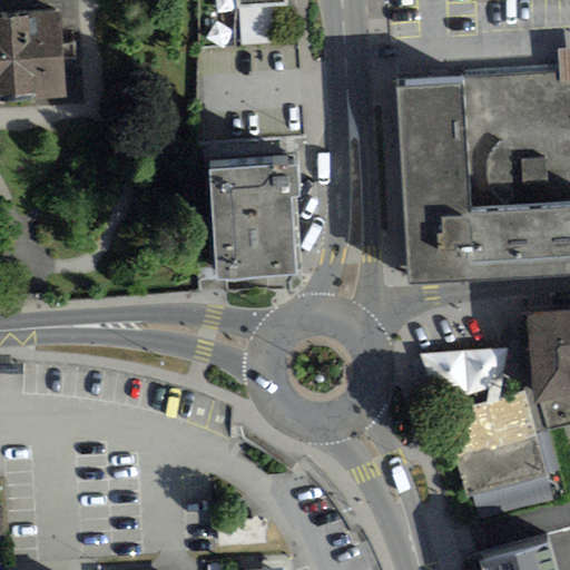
[(60,11),(0,16),(0,104),(67,99),(60,11)]
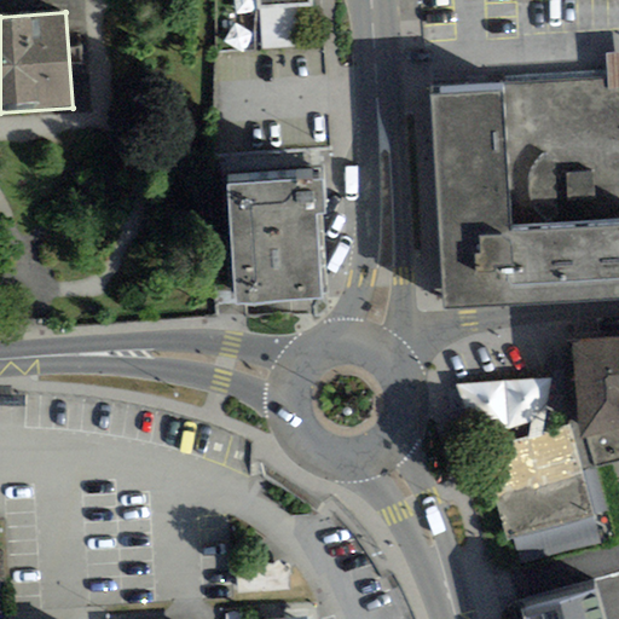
[(608,79),(503,85),(512,230),(618,224),(618,52),(606,53),(608,79)]
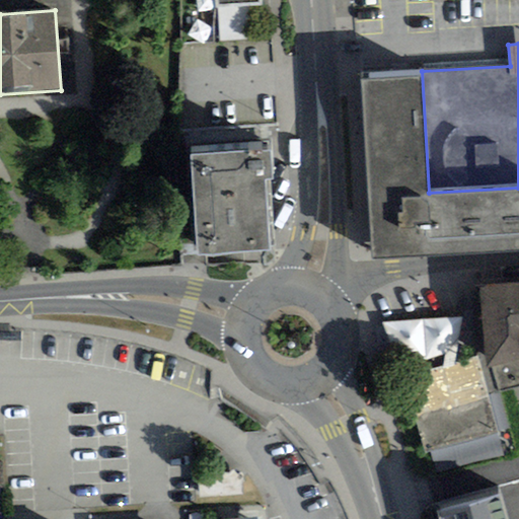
[(422,71),(361,74),(369,261),(518,252),(518,188),(429,193),(422,71)]
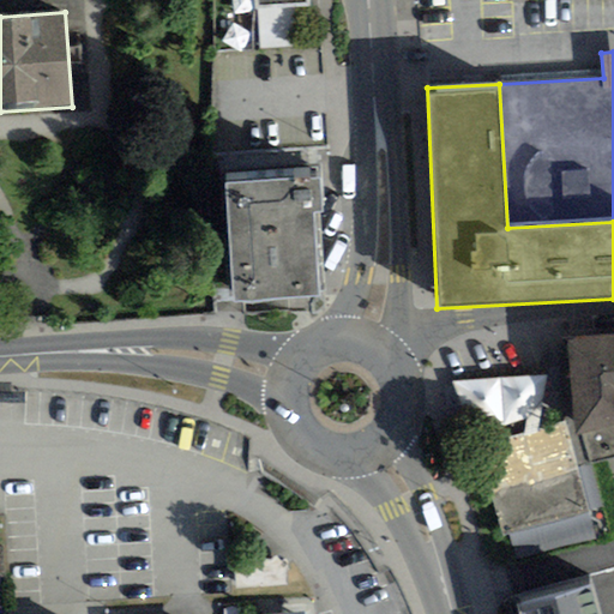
[(320,176),(224,185),(233,302),(319,295),(314,212),(323,211),(320,176)]
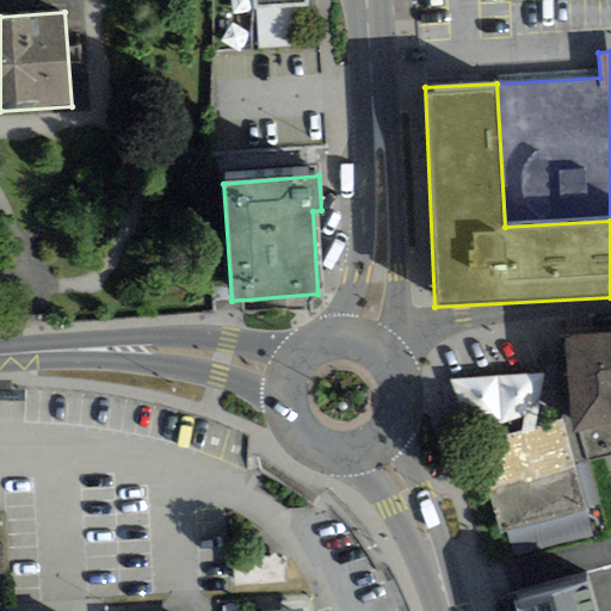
[(610,332),(563,337),(573,433),(579,432),(585,461),(610,454),(610,332)]
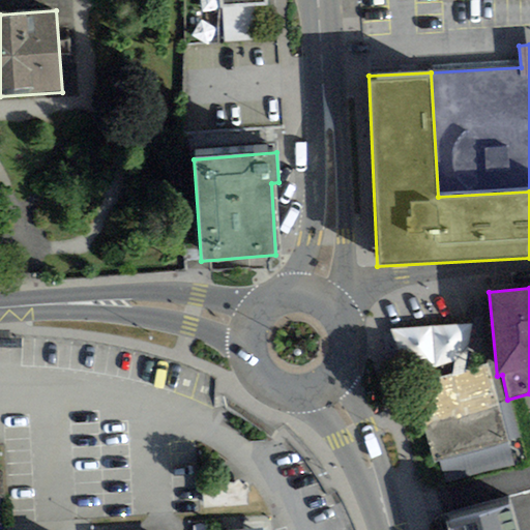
[(412,383),(432,462),(440,461),(508,442),(488,364),(412,383)]
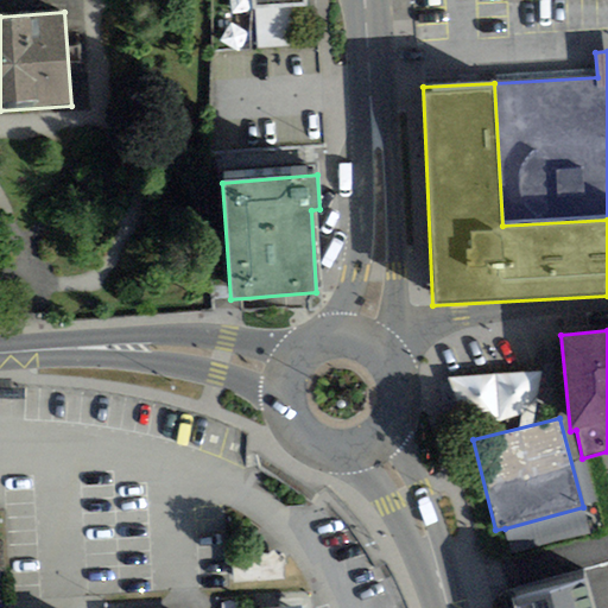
[(590,536),(583,507),(505,529),(512,557),(590,536)]
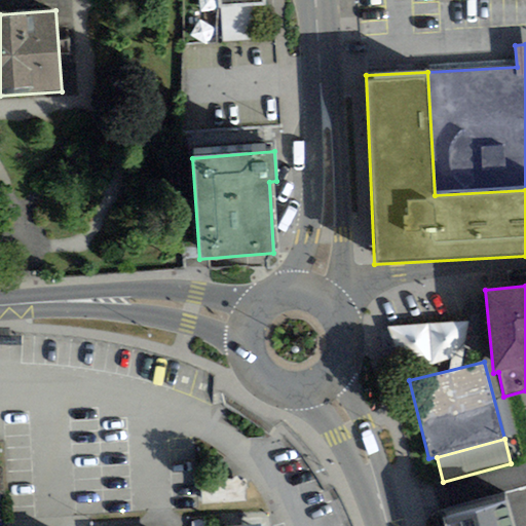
[(512,525),(505,501),(443,518),(445,525),(512,525)]
